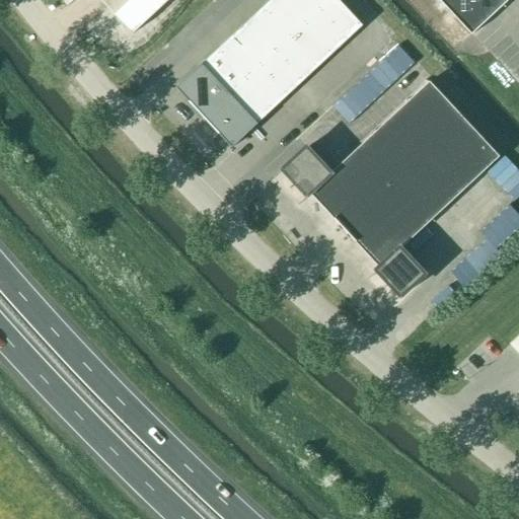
[(131,0),(116,15),(133,33),(167,0),(131,0)]
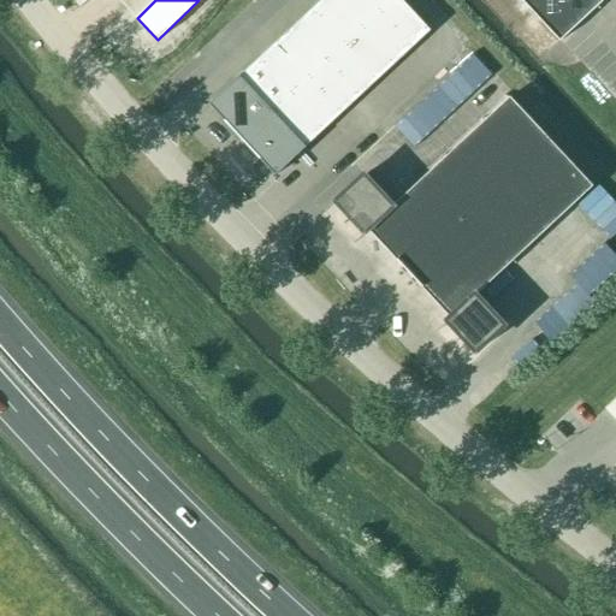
[(294,159),(431,31),(401,0),(323,0),(229,89),(227,88),(209,106),(276,177),(295,160),(294,159)]
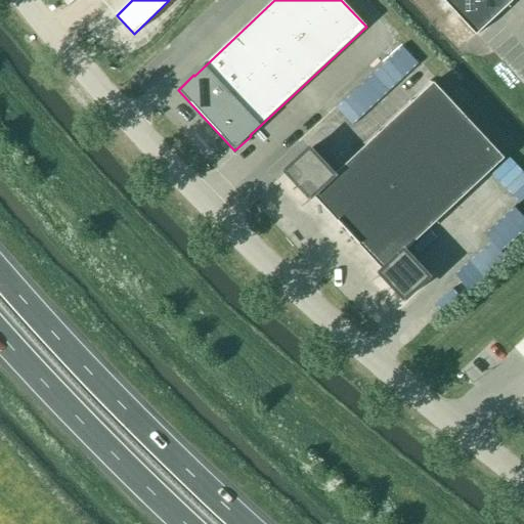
[(523,0),(443,0),(477,35),(514,0),(523,0)]
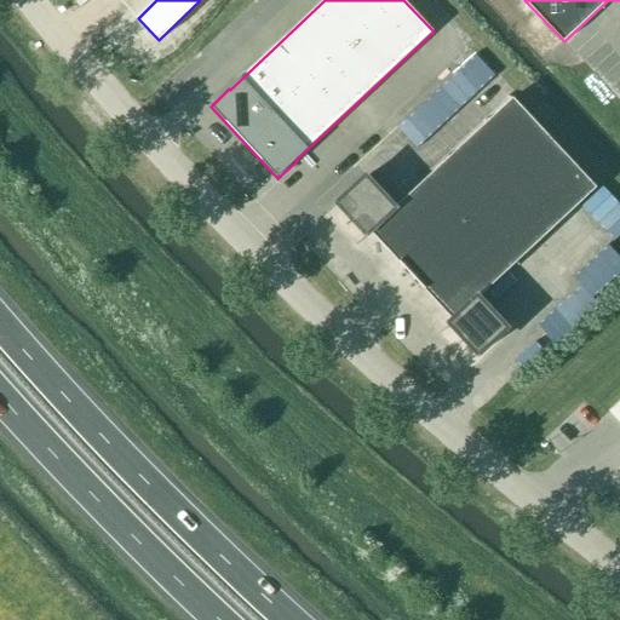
[(459,105),(492,69),(475,53),(442,90),(459,105)]
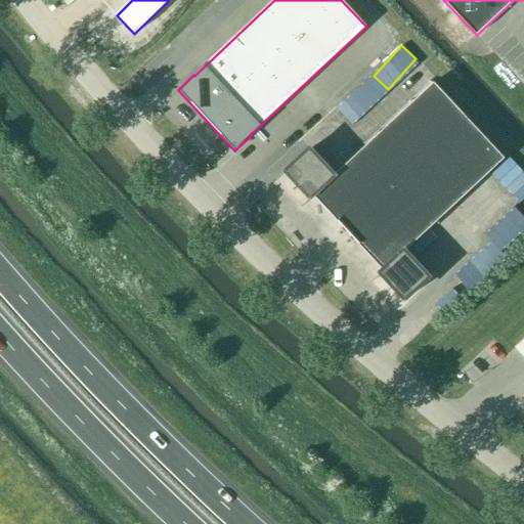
[(406,252),(506,159),(435,83),(336,176),(311,149),(287,172),(311,199),(314,197),(384,271),(381,273),(405,300),(430,277),(406,252)]
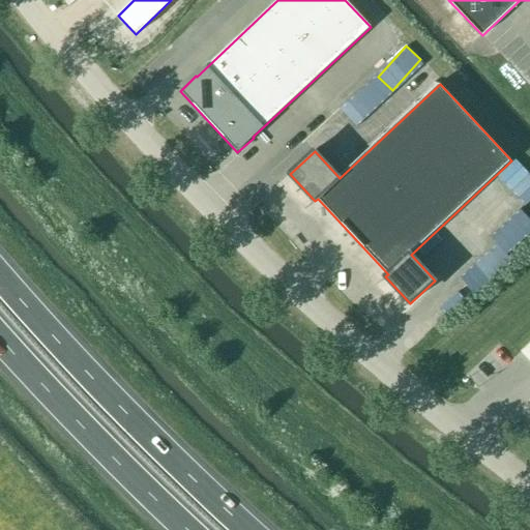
[(509,252),(529,231),(529,218),(522,210),(494,235),(509,252)]
